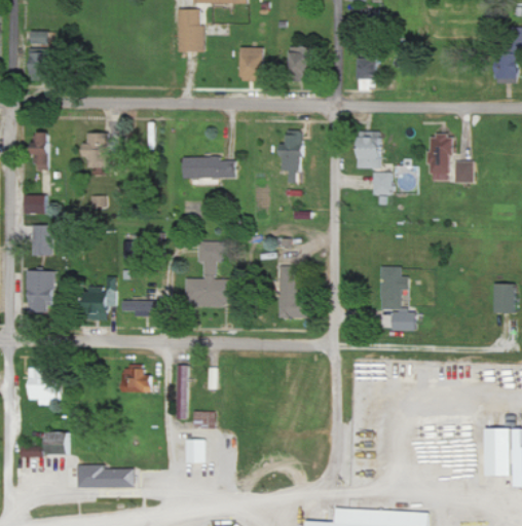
[(204,25),(200,25),(200,9),(178,8),(177,51),(204,51),(204,25)]
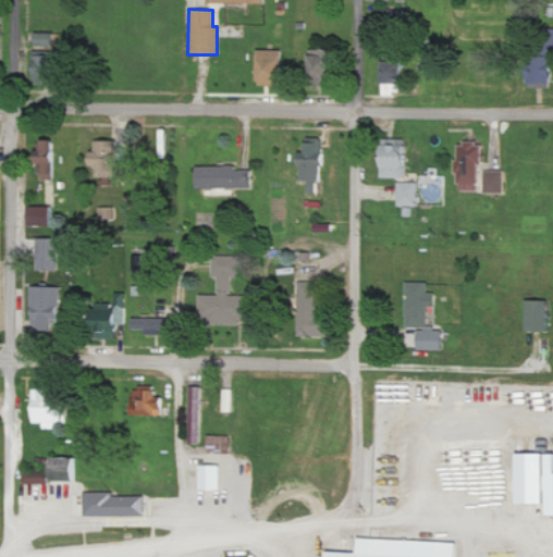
[(33,46),(53,46),(53,33),(33,33),(33,46)]
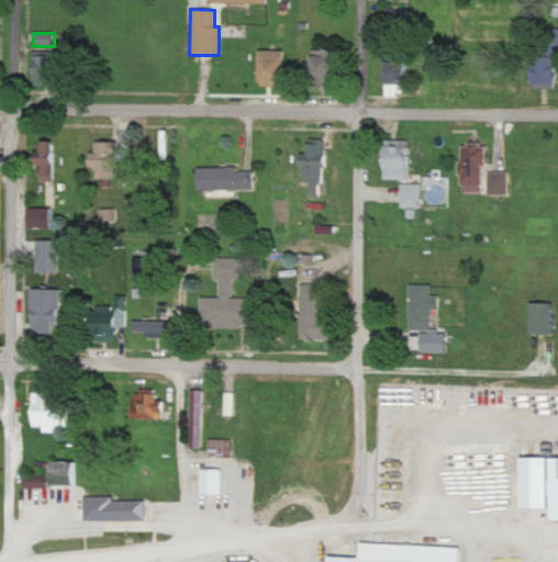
[(310,72),(333,74),(333,49),(311,49),(310,72)]
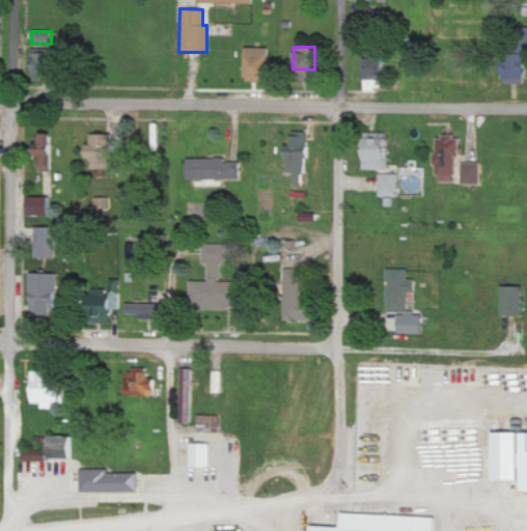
[(245,81),(268,80),(268,48),(245,48),(245,81)]
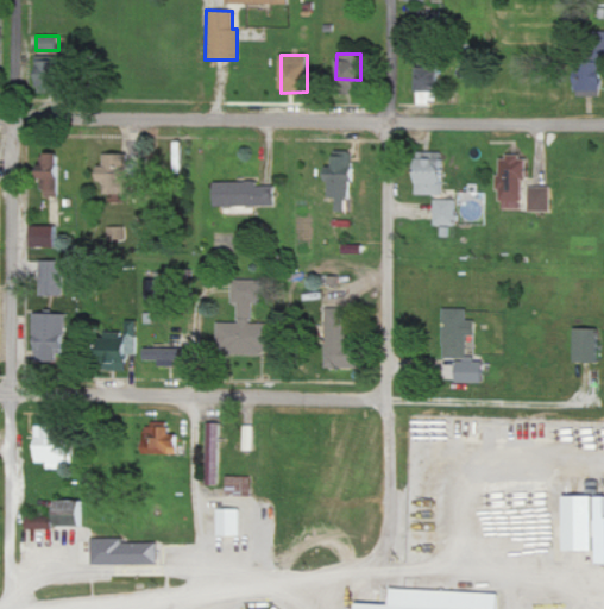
[(35,92),(65,93),(67,58),(36,57),(35,92)]
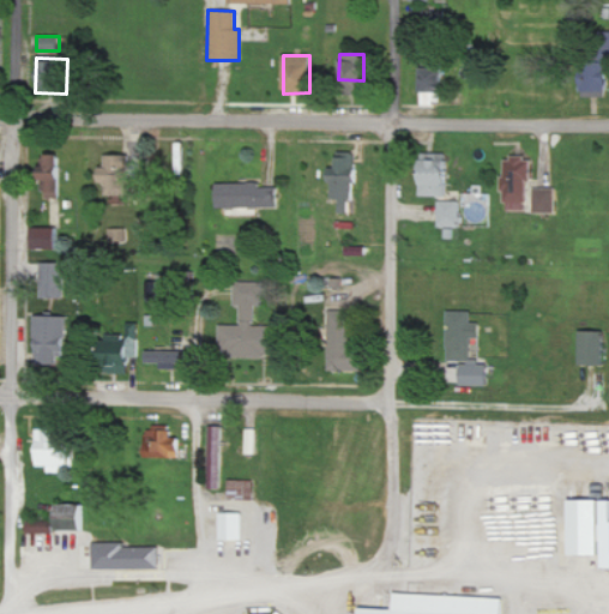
[(445,67),(424,67),(423,95),(445,95),(445,67)]
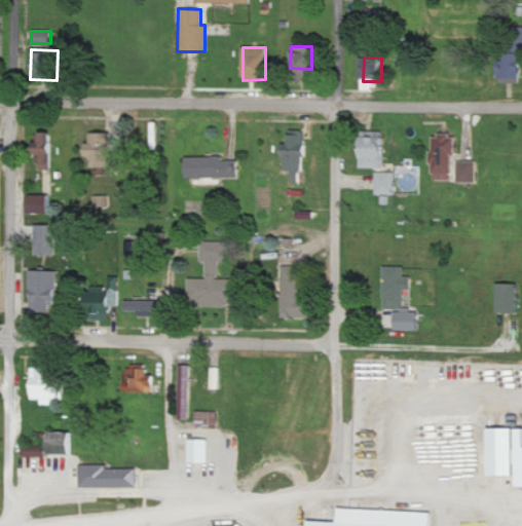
[(521,61),(499,60),(499,82),(521,83),(521,61)]
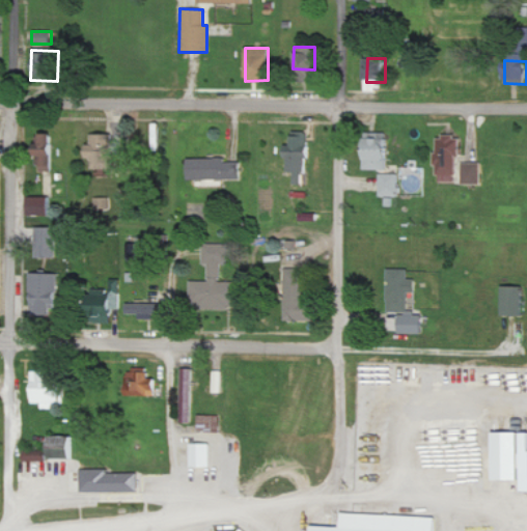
[(51,134),(42,134),(42,143),(35,143),(36,171),(52,171),(51,134)]
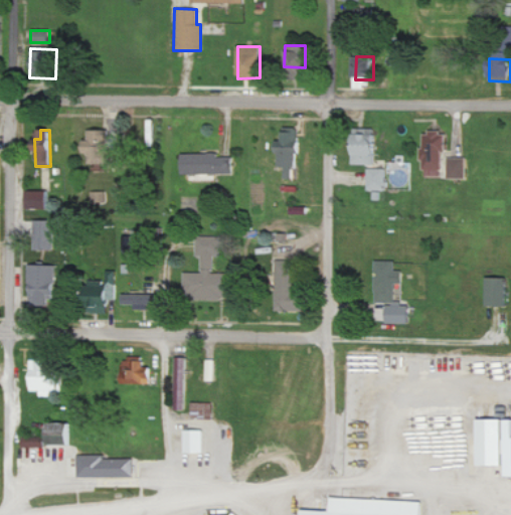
[(102,130),(86,131),(86,141),(79,141),(80,153),(91,153),(91,170),(108,169),(108,167),(113,167),(113,146),(102,146),(102,130)]
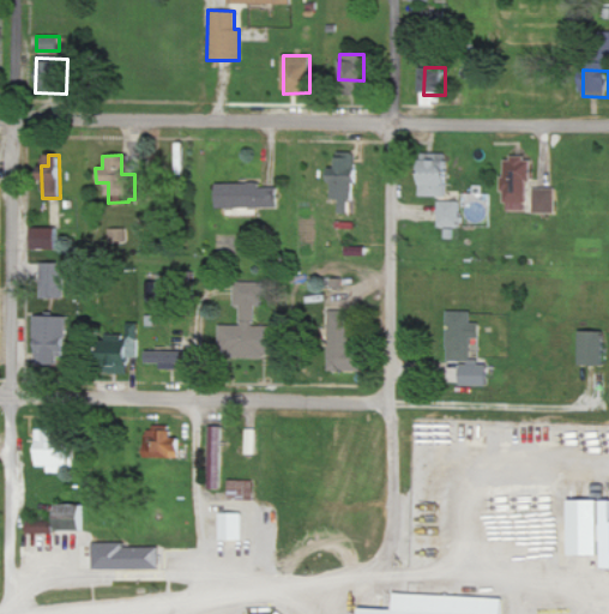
[(356,157),(332,157),(332,168),(325,168),(325,184),(329,184),(329,199),(336,199),(335,212),(348,214),(348,200),(355,200),(356,157)]
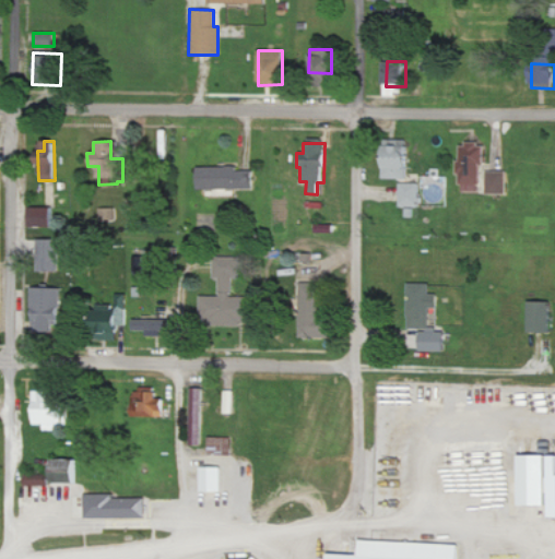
[(482,185),(482,144),(457,144),(457,185),(482,185)]
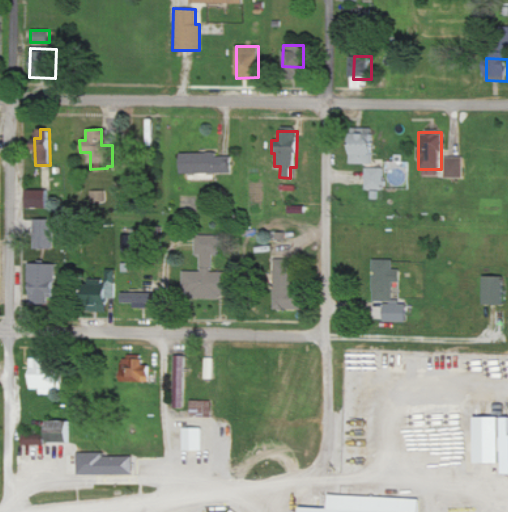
[(350,164),(375,163),(374,135),(350,136),(350,164)]
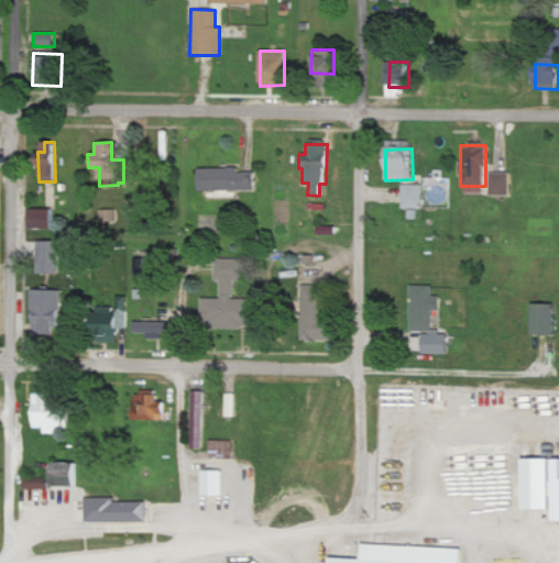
[(198,191),(253,190),(252,168),(197,169),(198,191)]
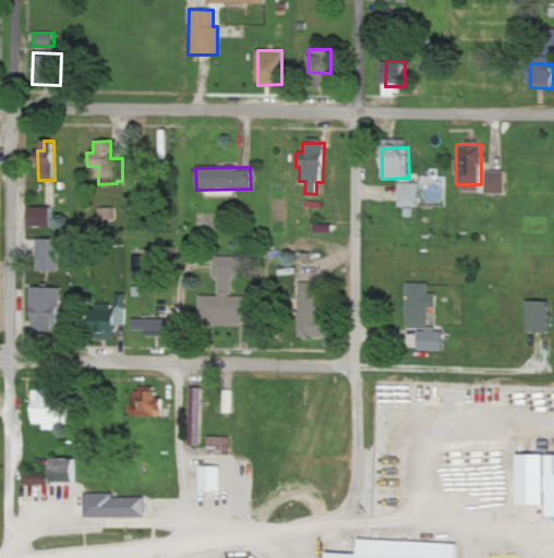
[(481,193),(502,194),(502,171),(482,171),(481,193)]
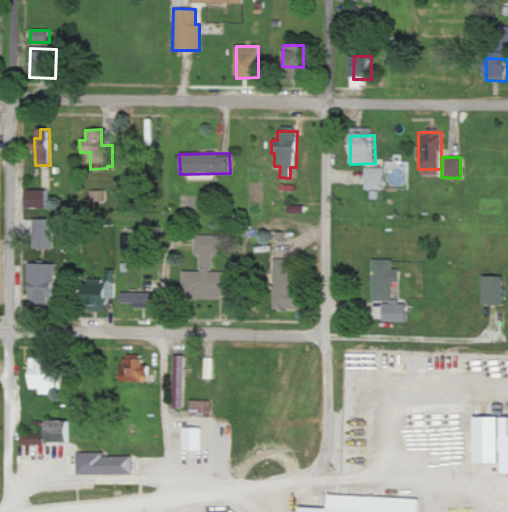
[(380,190),(381,168),(362,167),(362,189),(380,190)]
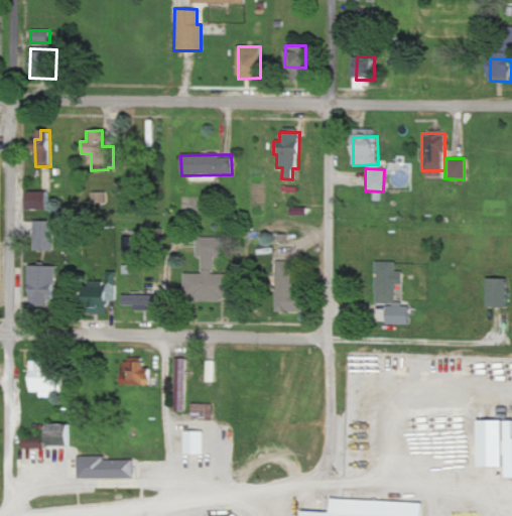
[(27,210),(48,210),(47,191),(27,191),(27,210)]
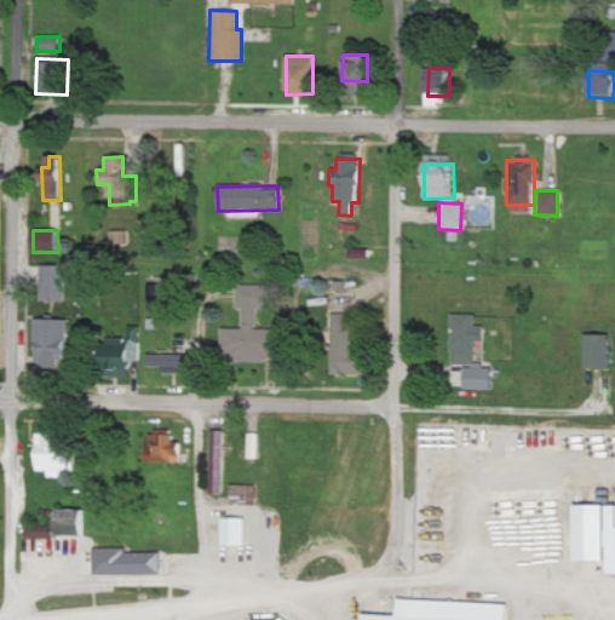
[(108,231),(108,242),(125,242),(125,231),(108,231)]
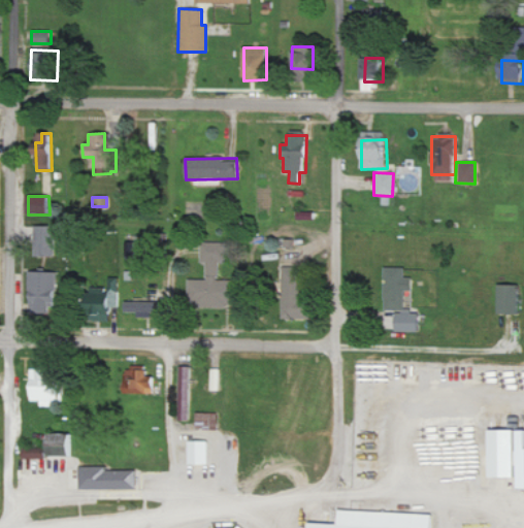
[(54,226),(33,226),(32,256),(53,257),(54,226)]
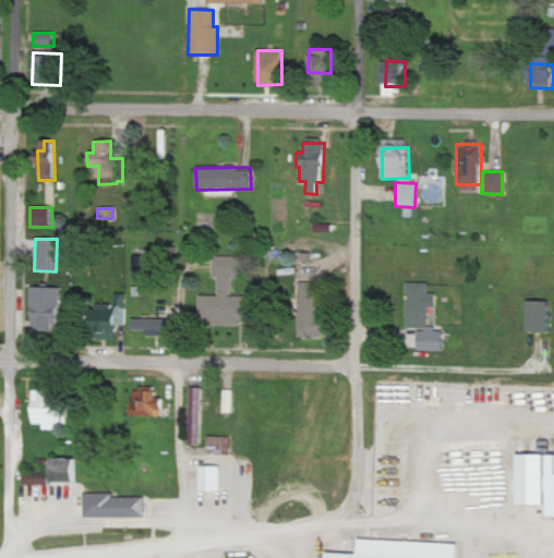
[(197,295),(197,324),(247,324),(247,295),(228,295),(228,277),(236,277),(236,256),(207,256),(207,278),(214,278),(214,295),(197,295)]
